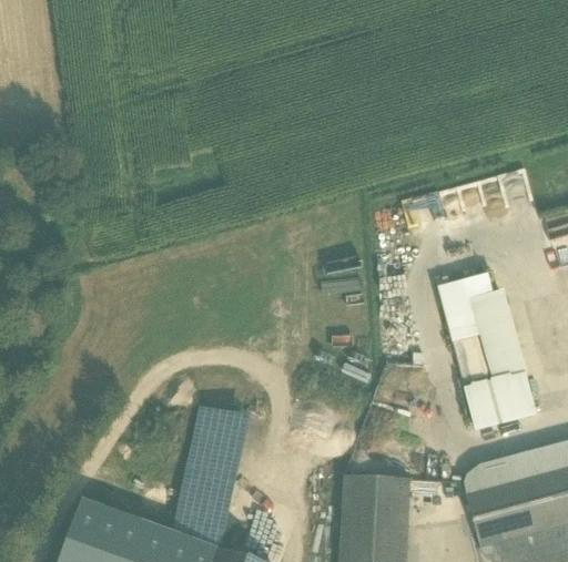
[(501,293),(470,300),(494,381),(465,389),(473,425),(533,410),(501,293)]
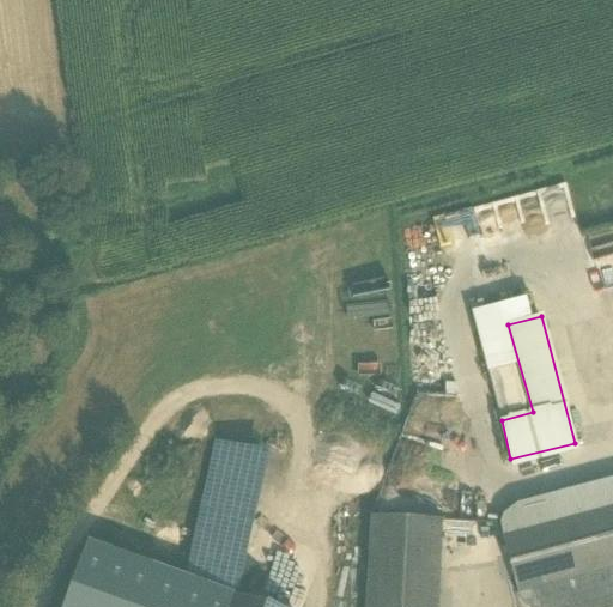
[(255,445),(218,437),(194,558),(232,565),(255,445)]
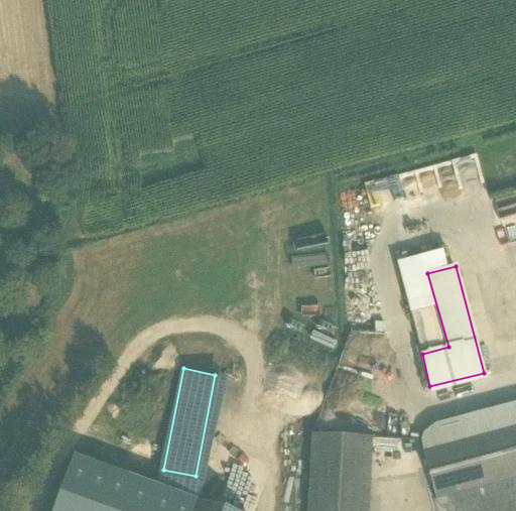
[(515,405),(437,426),(419,437),(422,449),(515,423),(515,405)]
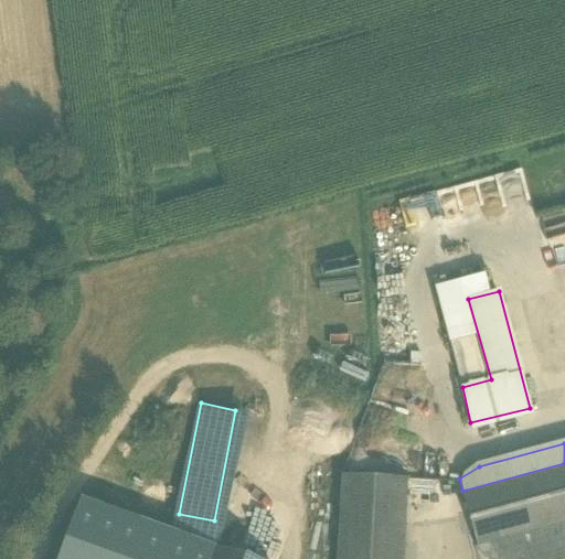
[(564,463),(462,491),(480,558),(561,558),(564,558),(564,463)]
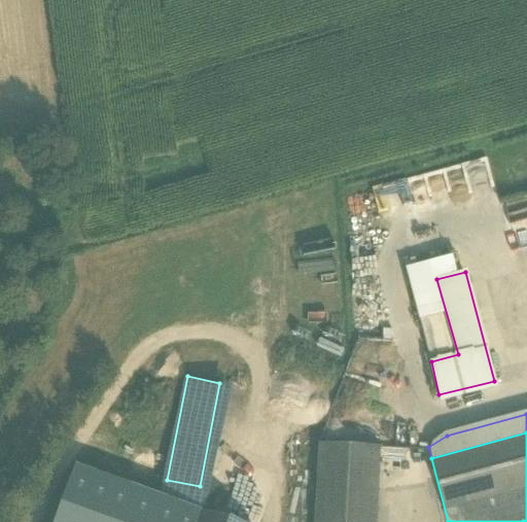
[(380,445),(318,442),(313,521),(375,521),(378,486),(380,445)]
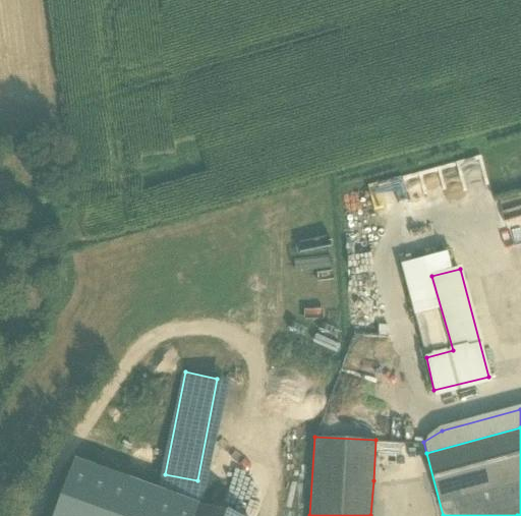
[(403,441),(375,440),(373,480),(412,475),(403,441)]
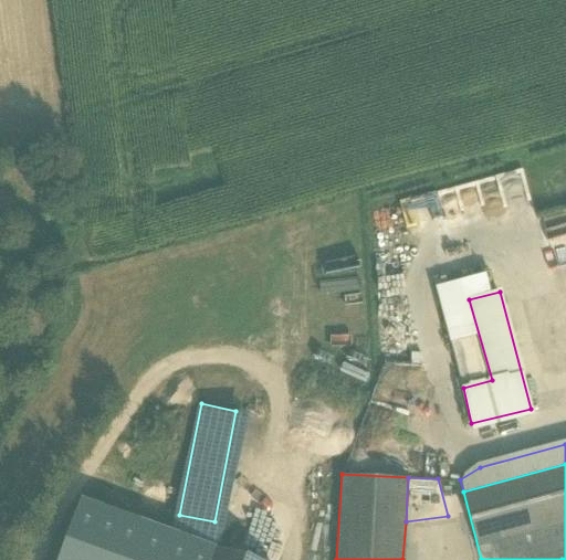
[(215,521),(179,515),(176,534),(210,540),(215,521)]
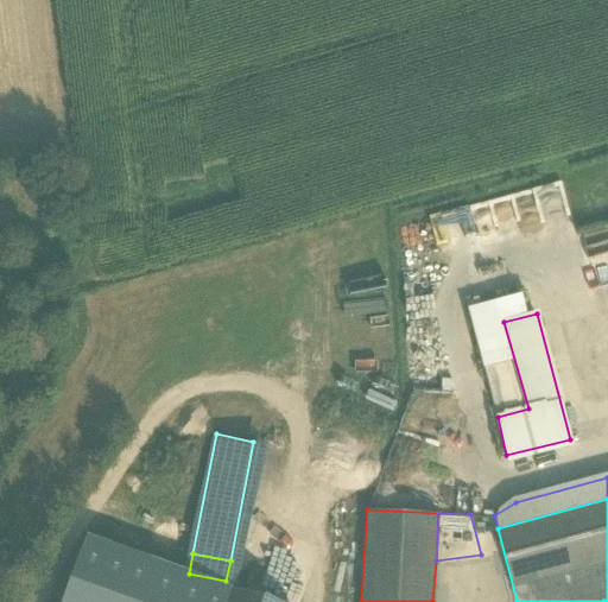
[(227,601),(274,601),(234,587),(227,601)]
